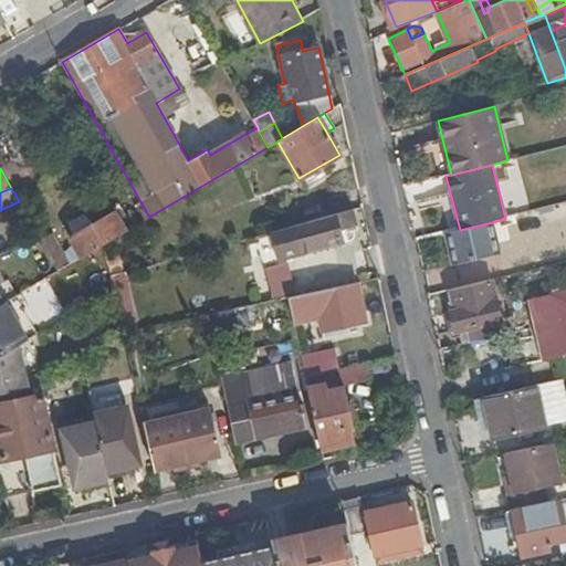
[(123,223),(127,221),(121,208),(116,211),(123,223)]
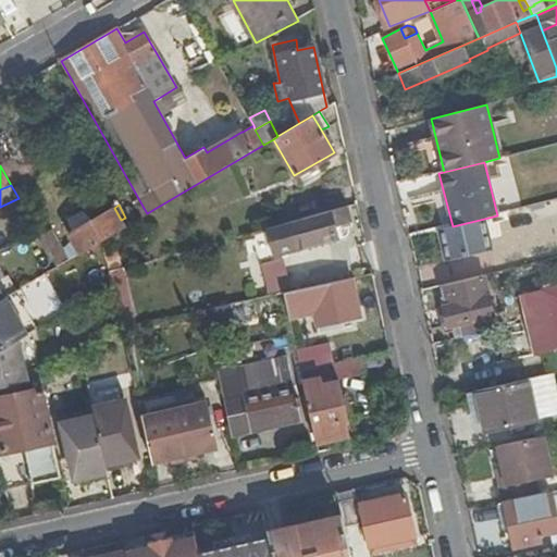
[(346,207),(264,229),(272,256),(336,238),(334,226),(350,222),(346,207)]
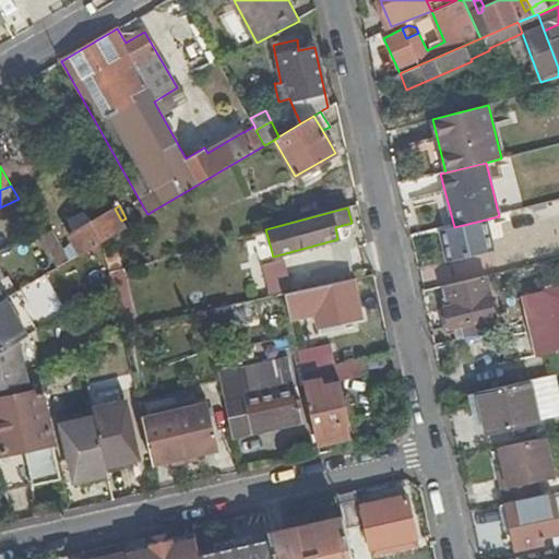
[(64,237),(75,257),(103,240),(147,214),(144,209),(126,218),(121,221),(115,209),(64,237)]
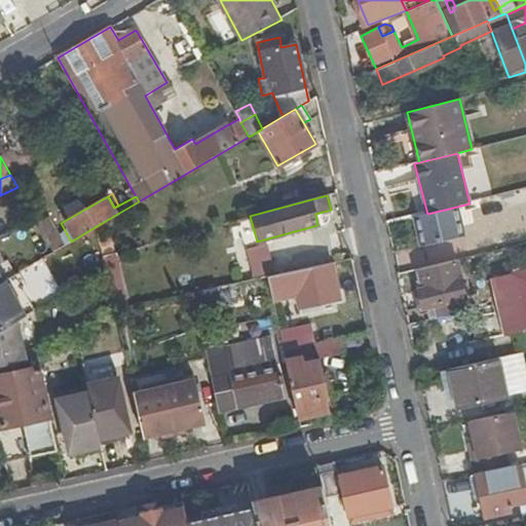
[(427,214),(416,217),(423,246),(464,235),(457,207),(427,214)]
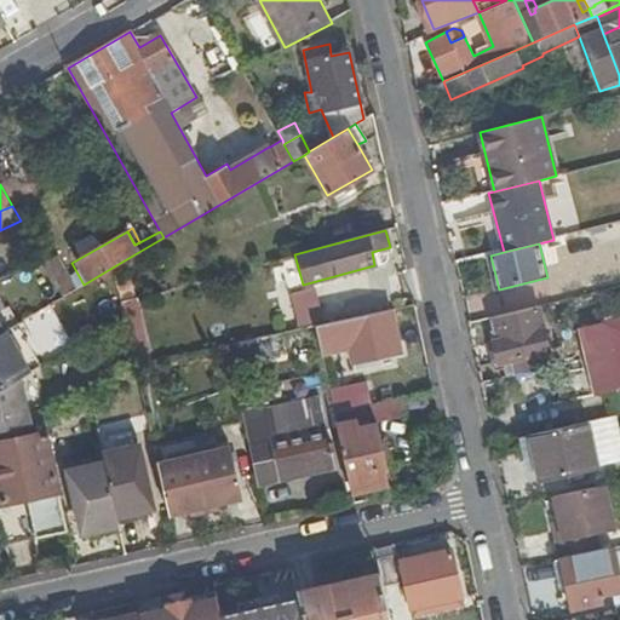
[(44,262),(63,297),(74,291),(55,256),(44,262)]
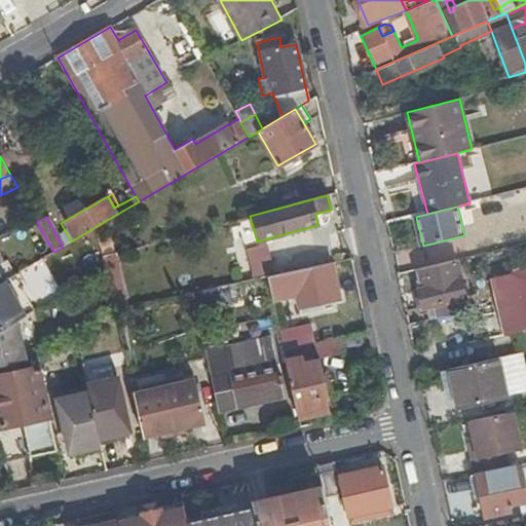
[(97,226),(71,241),(77,253),(101,246),(97,226)]
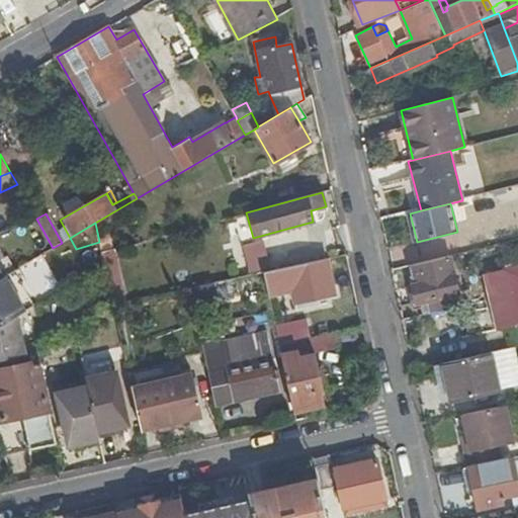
[(427,301),(429,314),(461,307),(450,256),(411,265),(415,284),(412,285),(416,305),(427,301)]
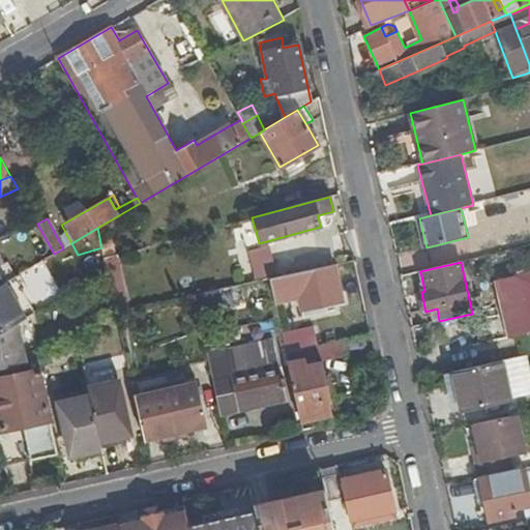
[(334,264),(269,280),(274,303),(298,298),(301,311),(343,300),(334,264)]
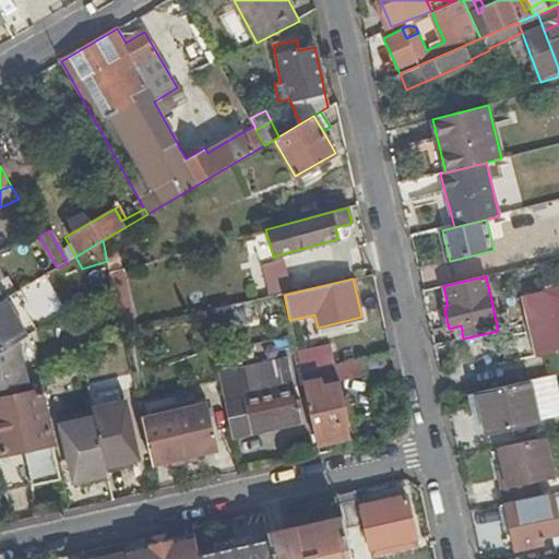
[(19,290),(6,297),(28,335),(33,334),(37,331),(25,311),(30,307),(19,290)]
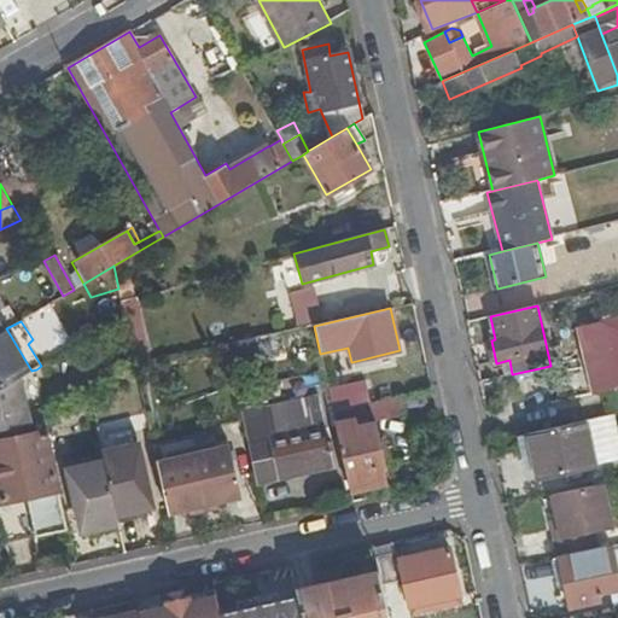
[(4,331),(0,332),(0,430),(30,424),(21,378),(31,371),(6,328),(4,331)]
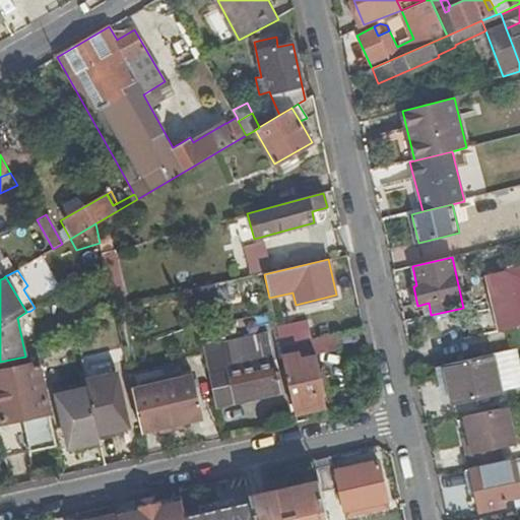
[(118,277),(108,280),(114,308),(125,305),(118,277)]
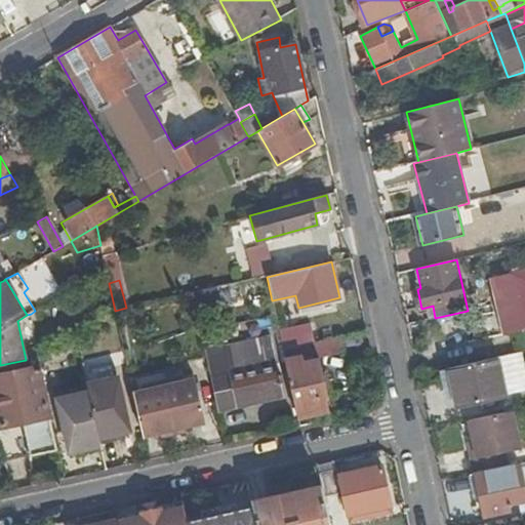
[(216,288),(192,293),(196,313),(220,307),(216,288)]
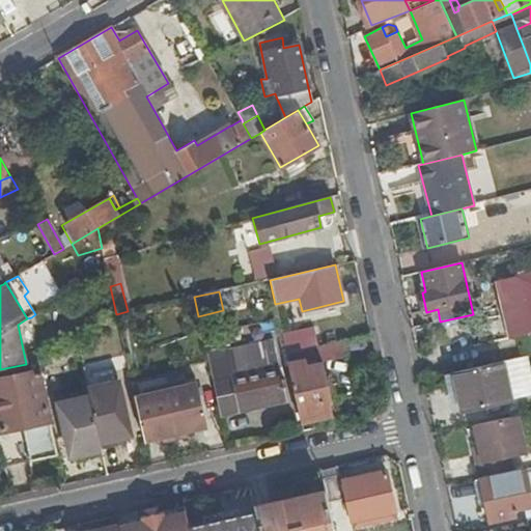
[(18,325),(26,364),(36,361),(31,348),(37,347),(31,317),(27,318),(18,325)]
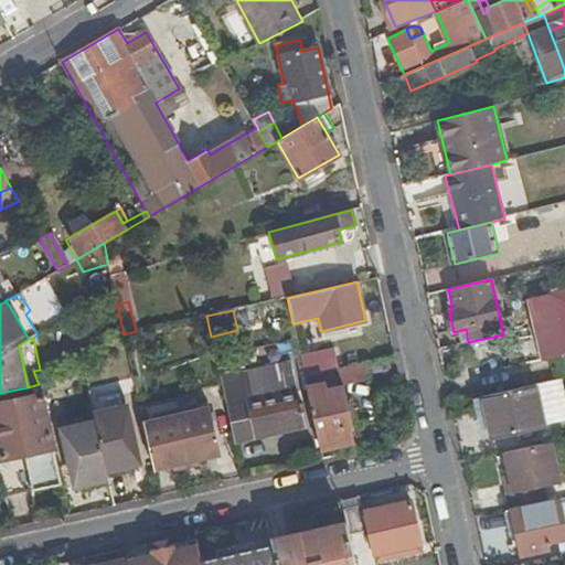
[(338,370),(339,370),(333,349),(300,356),(305,376),(338,370)]
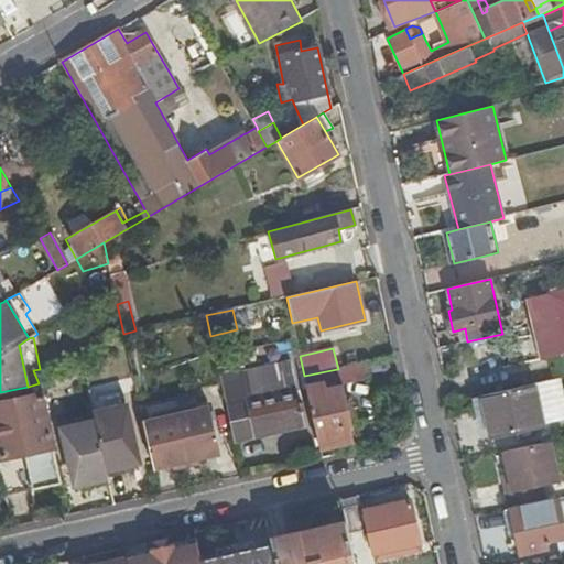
[(291,361),(219,377),(234,440),(304,423),(291,361)]
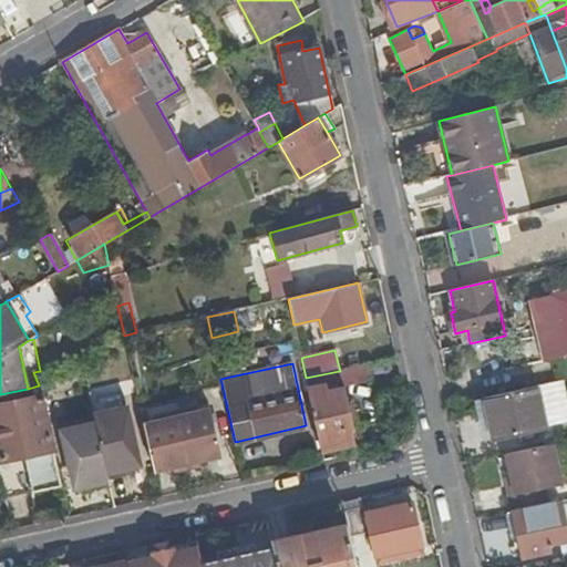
[(342,382),(339,371),(306,378),(321,450),(353,442),(351,430),(354,429),(344,388),(327,393),(325,388),(342,382)]
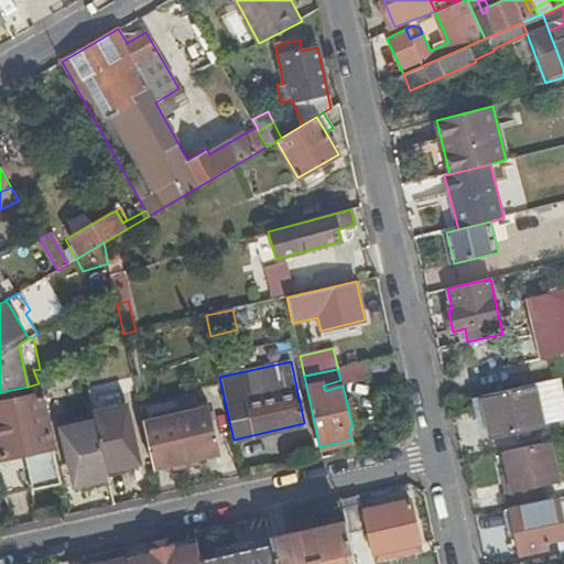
[(541,424),(532,384),(481,394),(489,434),(541,424)]
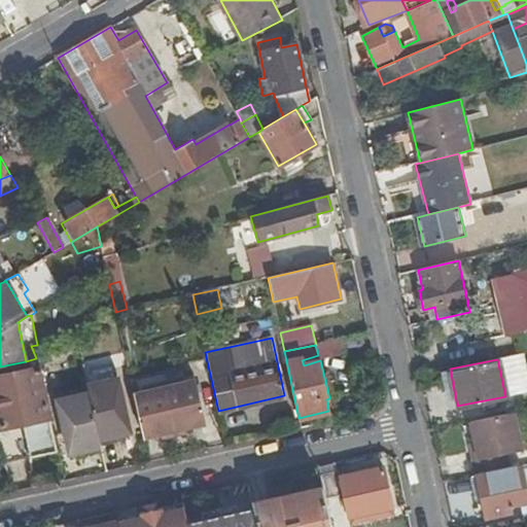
[(194,363),(131,377),(134,393),(198,379),(194,363)]
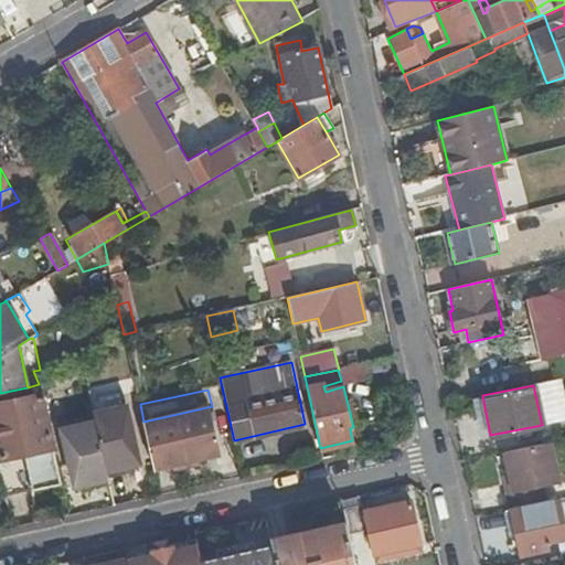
[(33,489),(62,482),(41,393),(0,402),(0,457),(0,459),(0,458),(0,482),(3,494),(33,489)]
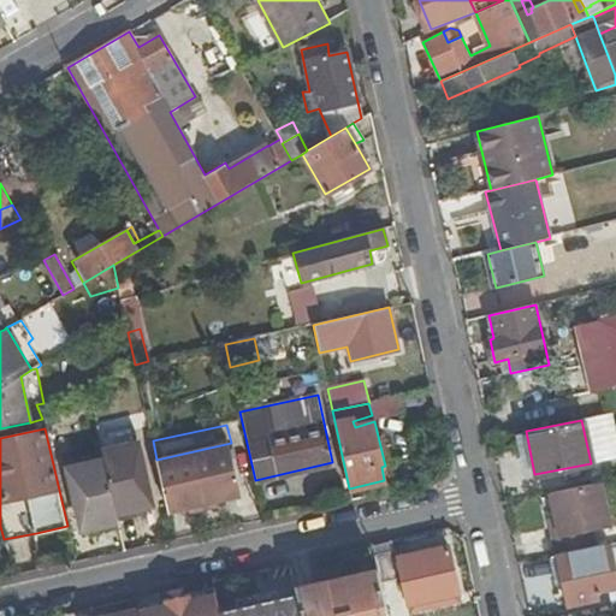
[(140,432),(101,440),(102,449),(142,442),(140,432)]
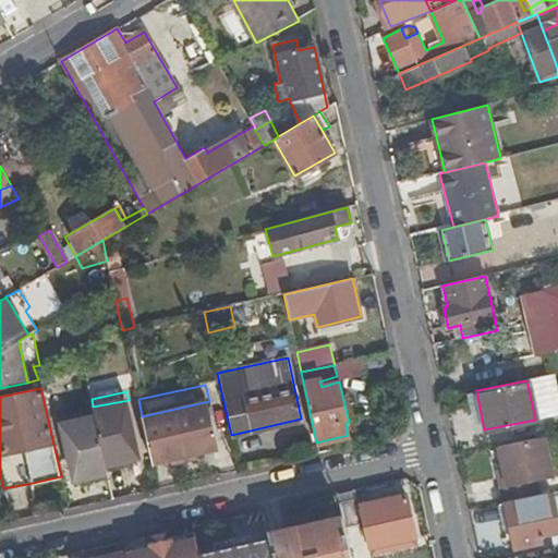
[(129,400),(93,407),(95,415),(107,464),(142,457),(129,400)]
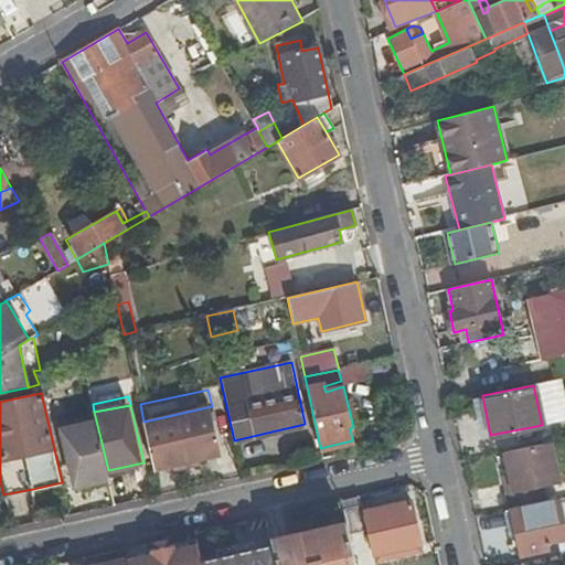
[(212,406),(144,422),(155,469),(222,452),(212,406)]
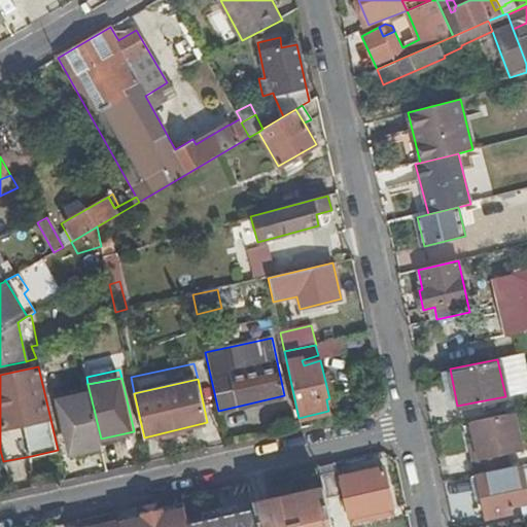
[(90,392),(88,384),(54,391),(56,400),(90,392)]
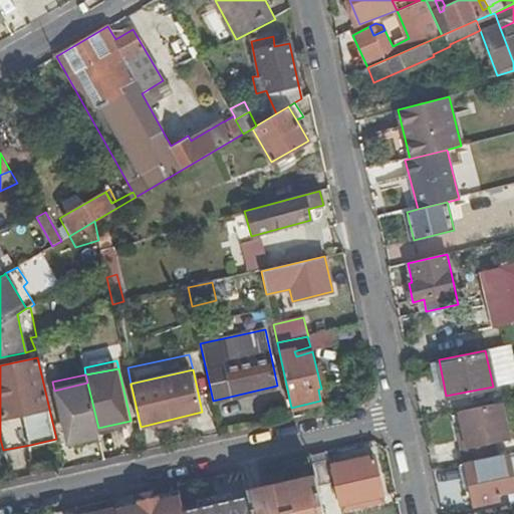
[(66,443),(99,435),(98,428),(87,382),(54,391),(66,443)]
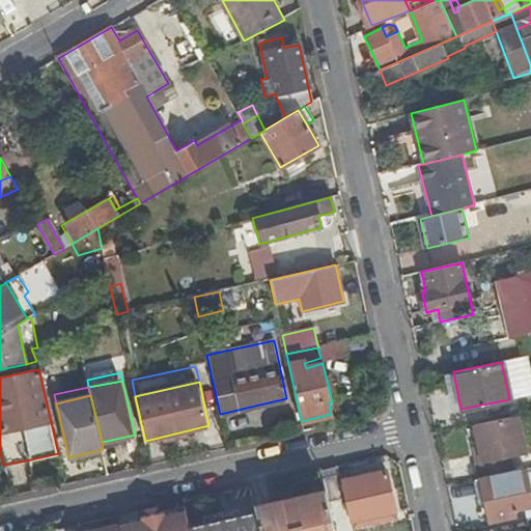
[(476,463),(480,479),(518,471),(514,456),(530,452),(523,415),(473,425),(477,445),(481,462),(476,463)]
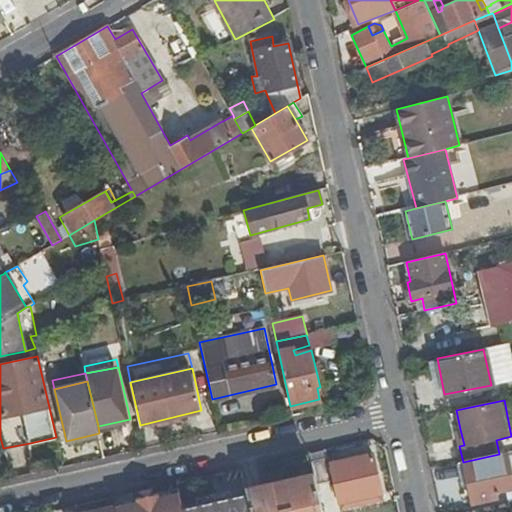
[(326,449),(309,454),(313,475),(316,485),(334,481),(339,502),(382,494),(373,454),(331,462),(330,457),(328,457),(326,449)]
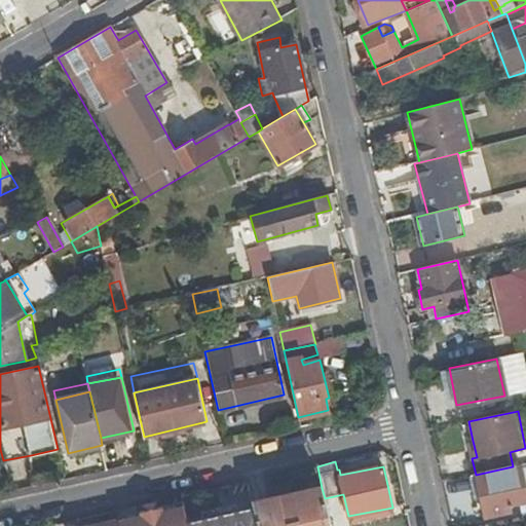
[(525,501),(525,491),(520,464),(513,466),(476,475),(480,493),(485,519),(511,513),(510,506),(525,501)]
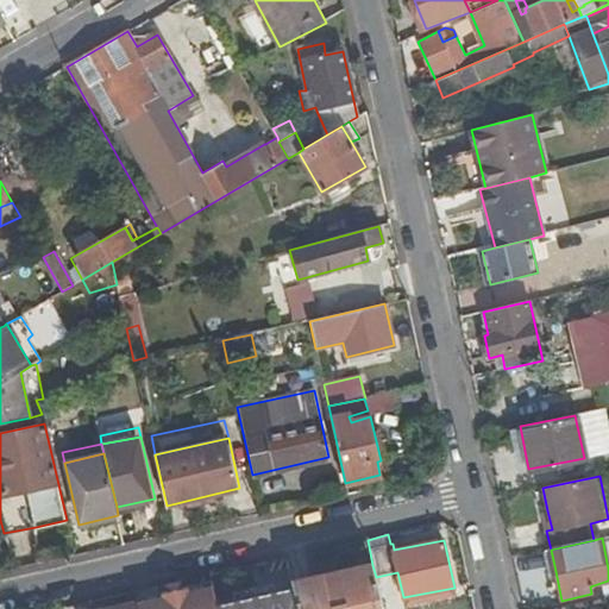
[(551,550),(544,551),(548,572),(556,571),(551,550)]
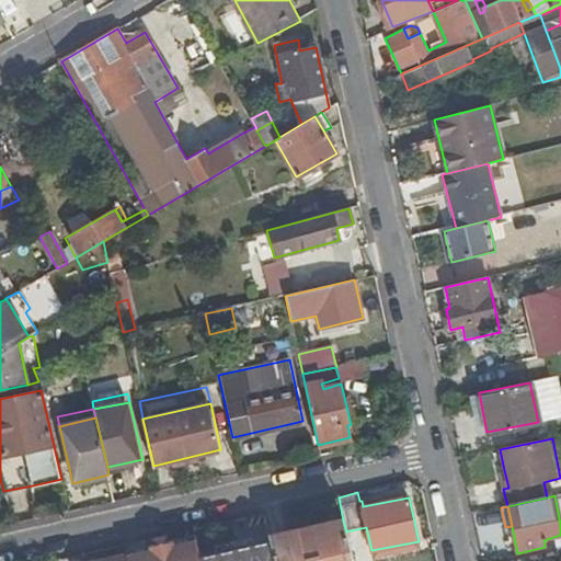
[(352,560),(346,531),(343,521),(271,537),(276,560),(352,560)]
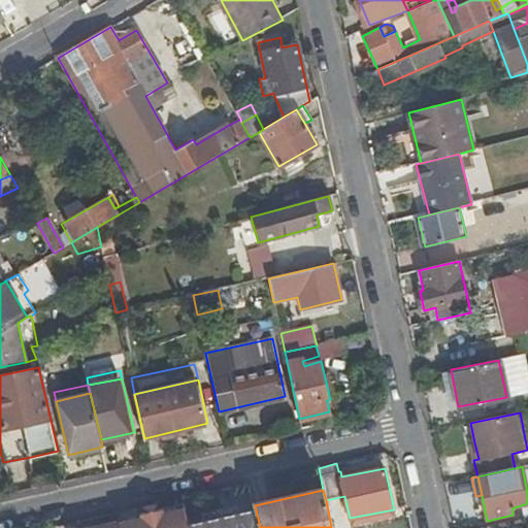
[(203,514),(204,519),(239,510),(237,505),(203,514)]
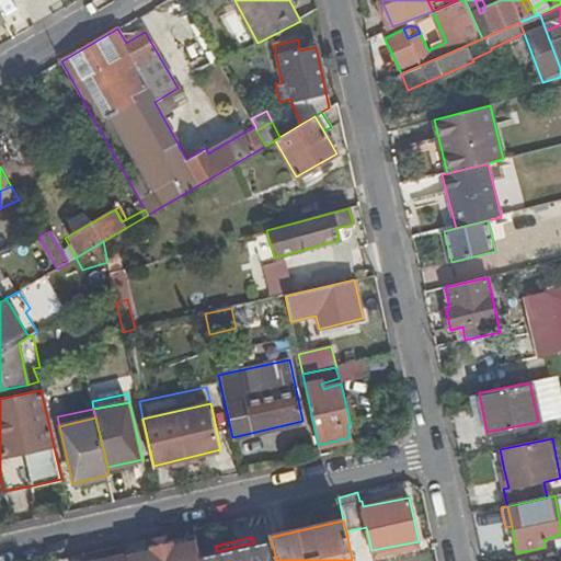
[(217,551),(201,556),(201,560),(274,560),(270,539),(254,542),(217,551)]
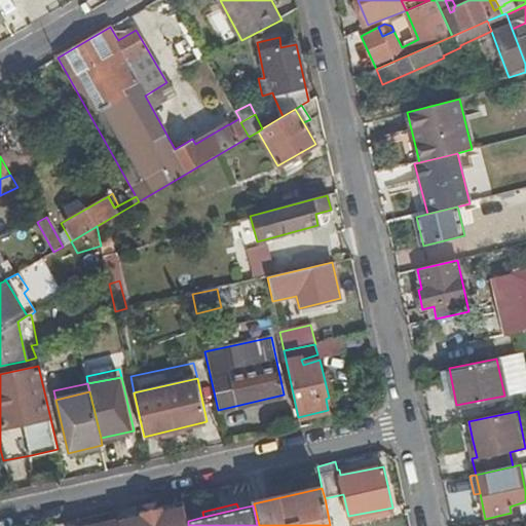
[(393,514),(392,508),(348,516),(349,524),(393,514)]
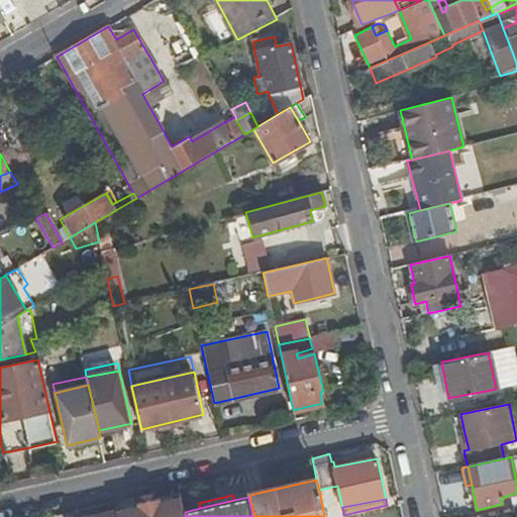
[(185,516),(185,512),(182,500),(160,504),(159,500),(140,504),(141,508),(137,509),(138,516),(185,516)]
